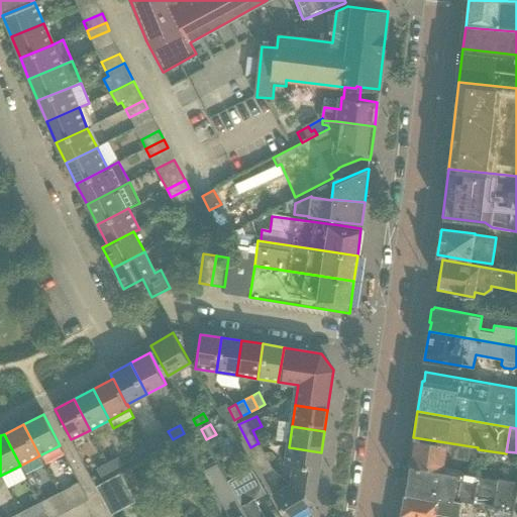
[(157,437),(146,442),(150,450),(162,445),(157,437)]
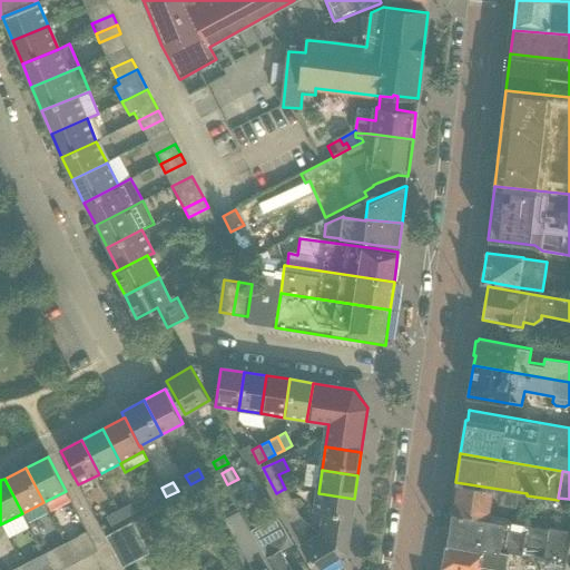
[(455,482),(451,511),(490,517),(491,504),(517,508),(517,507),(524,508),(527,498),(527,495),(527,493),(455,482)]
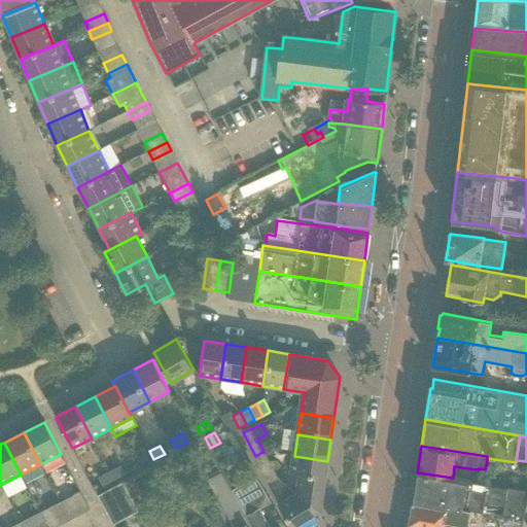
[(149,451),(137,457),(141,465),(153,459),(149,451)]
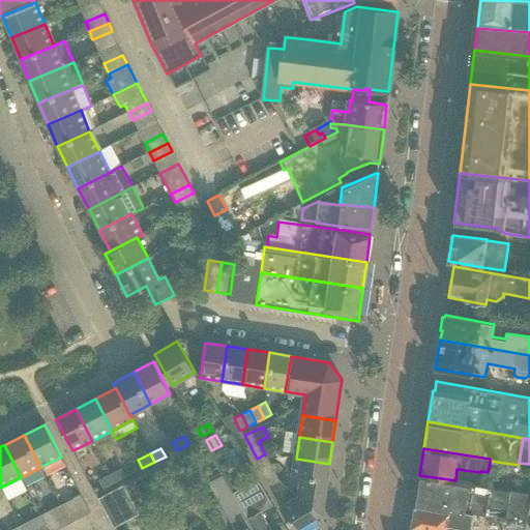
[(257,459),(262,471),(269,467),(271,467),(265,454),(264,454),(257,459)]
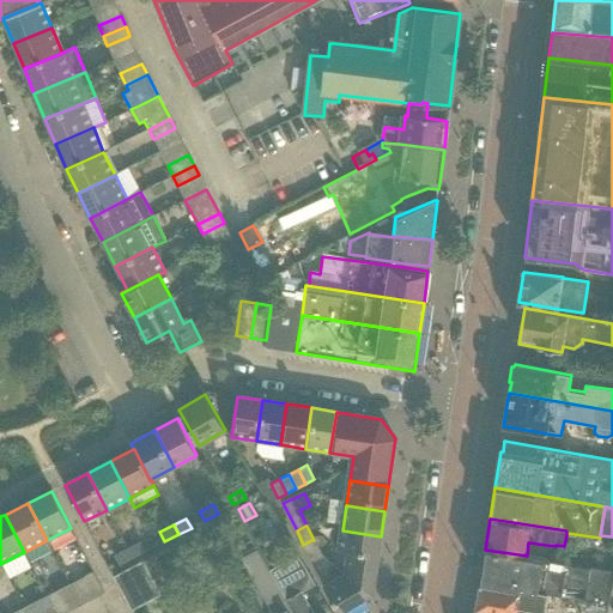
[(47,540),(54,554),(77,542),(71,528),(47,540)]
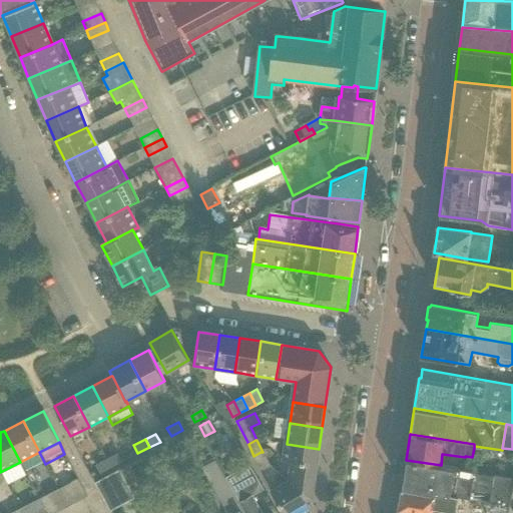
[(293,461),(293,466),(316,470),(319,449),(287,444),(285,460),(293,461)]
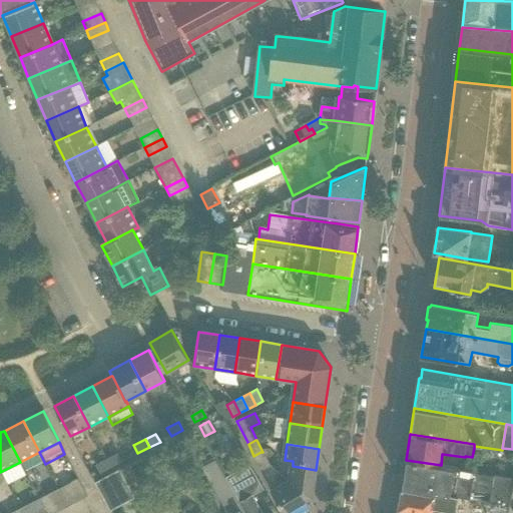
[(20,462),(26,474),(45,464),(39,452),(20,462)]
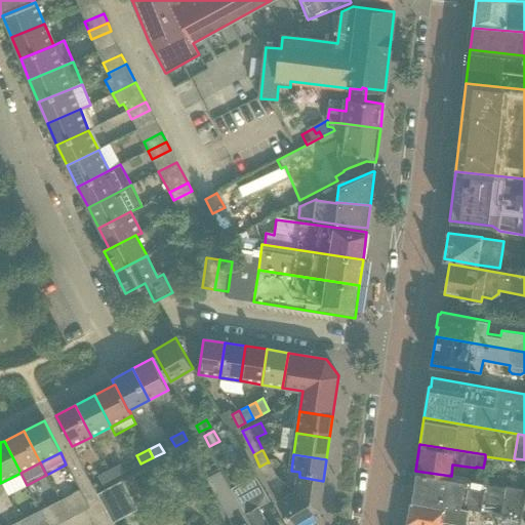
[(267,462),(259,467),(268,483),(277,479),(269,462),(267,462)]
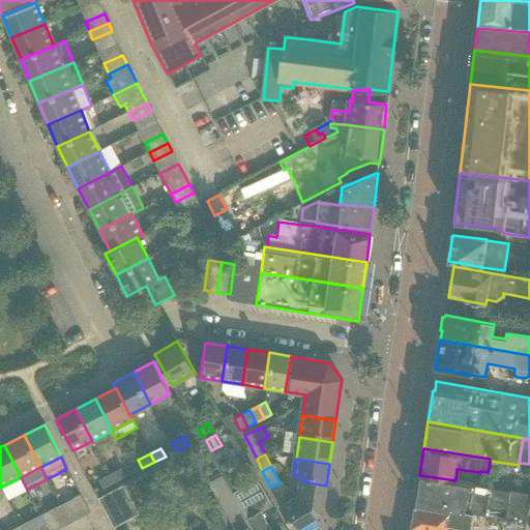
[(121,469),(110,475),(114,483),(125,477),(121,469)]
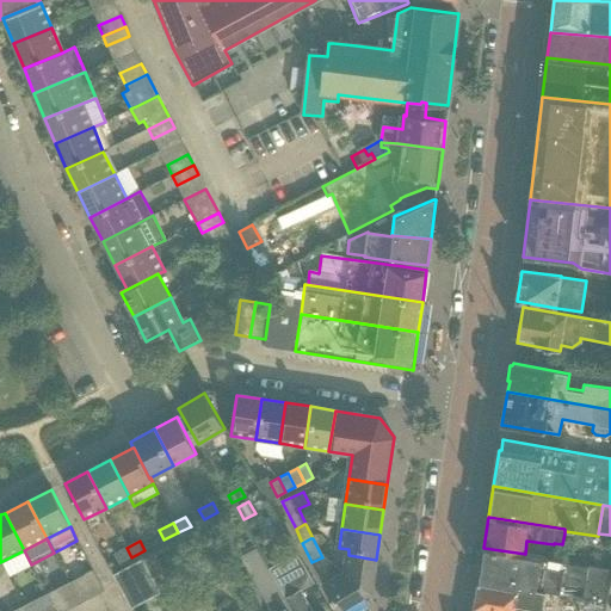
[(127,548),(113,554),(118,563),(131,557),(127,548)]
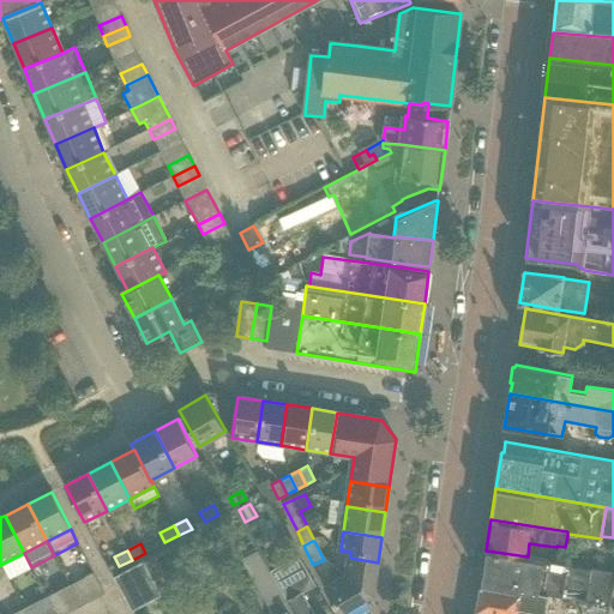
[(481,584),(521,590),(548,595),(563,597),(567,565),(528,558),(528,557),(486,551),(481,584)]
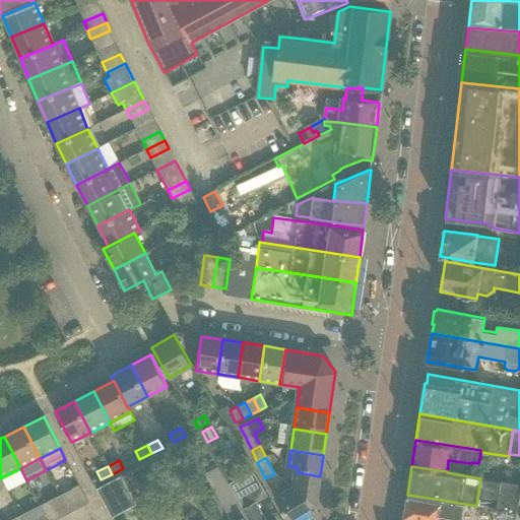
[(20,468),(0,478),(6,491),(26,480),(20,468)]
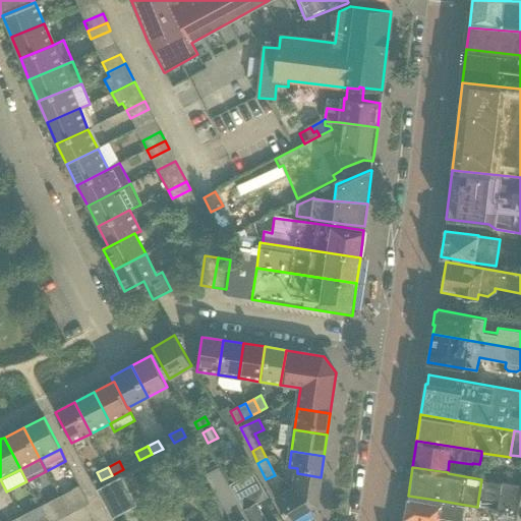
[(219,469),(206,477),(230,520),(249,520),(229,484),(220,469),(219,469)]
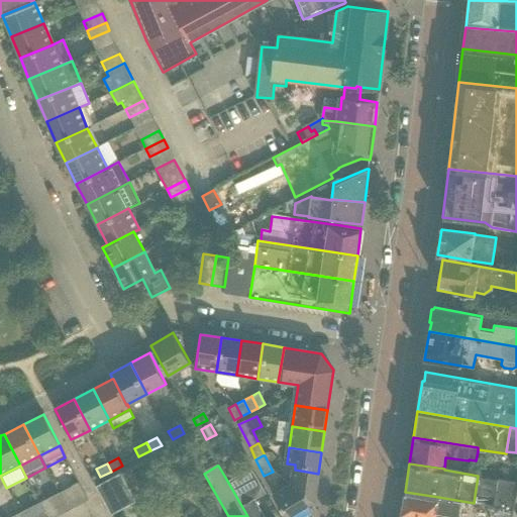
[(265,516),(261,510),(254,499),(266,493),(252,470),(250,468),(227,481),(247,516),(265,516)]
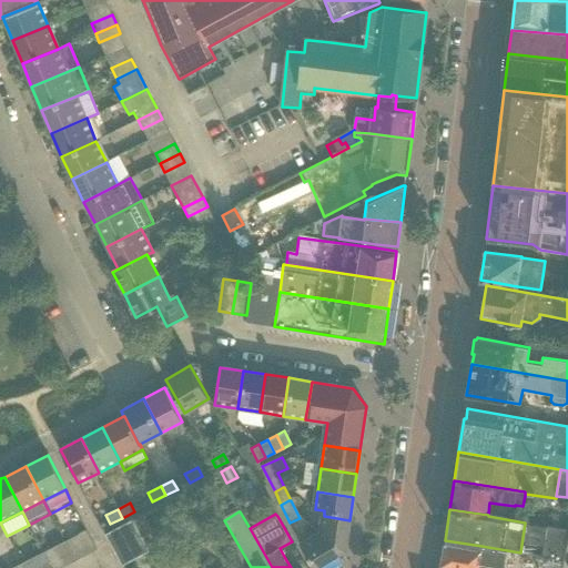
[(324,516),(322,531),(345,550),(350,520),(324,516)]
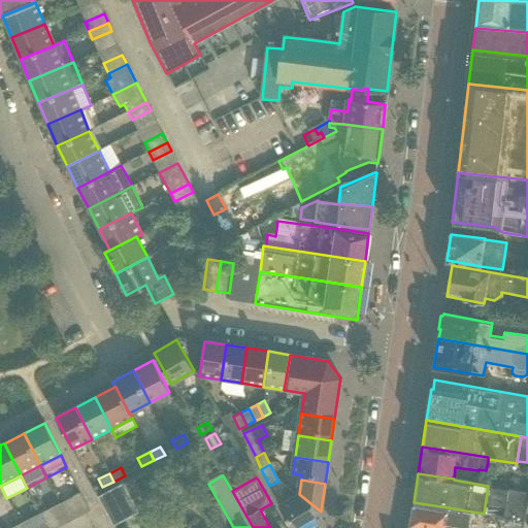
[(122,484),(98,496),(112,525),(113,525),(137,512),(122,484)]
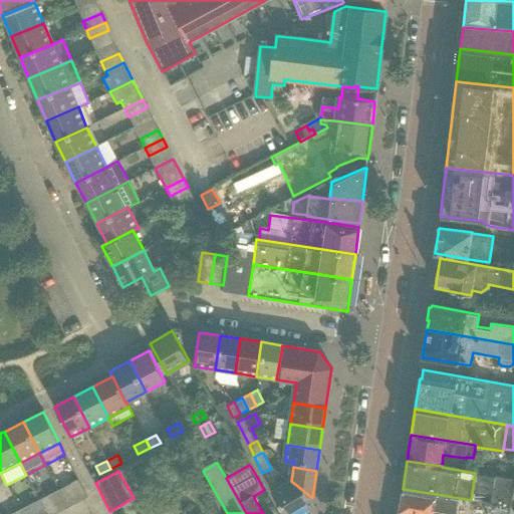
[(513,480),(495,477),(490,504),(509,507),(513,481),(513,480)]
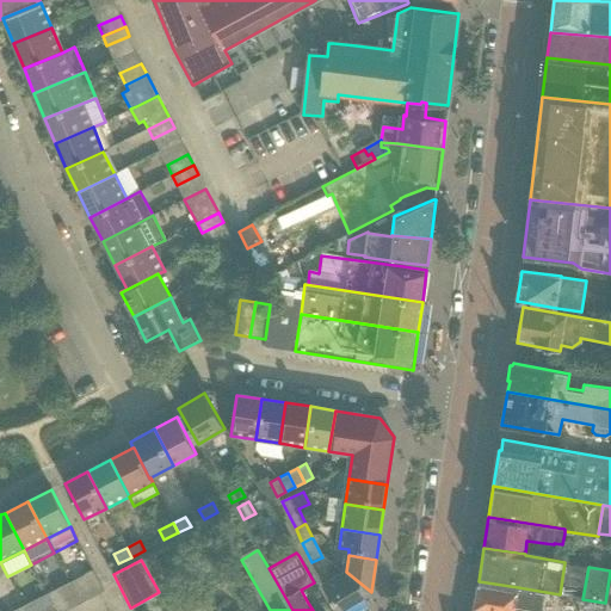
[(92,571),(79,578),(90,599),(103,592),(92,571)]
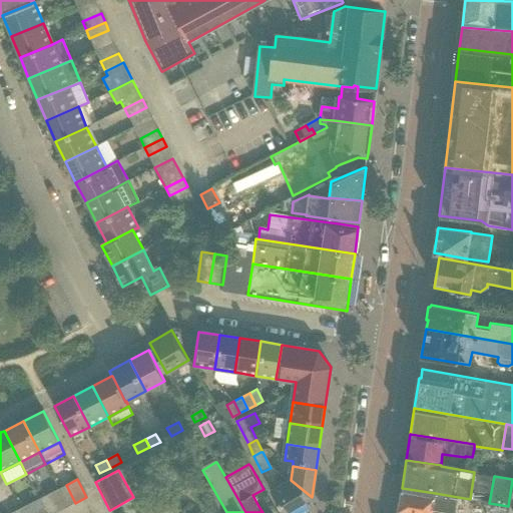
[(283,512),(312,497),(291,480),(272,489),(283,512)]
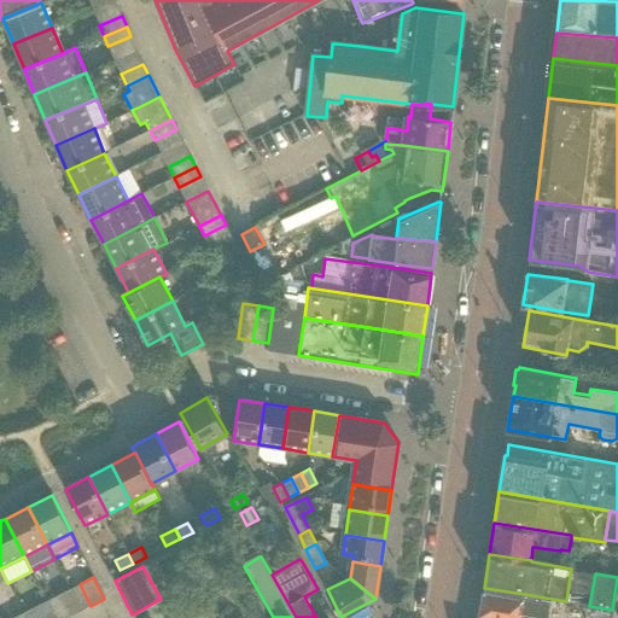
[(80,584),(70,589),(81,610),(91,606),(80,584)]
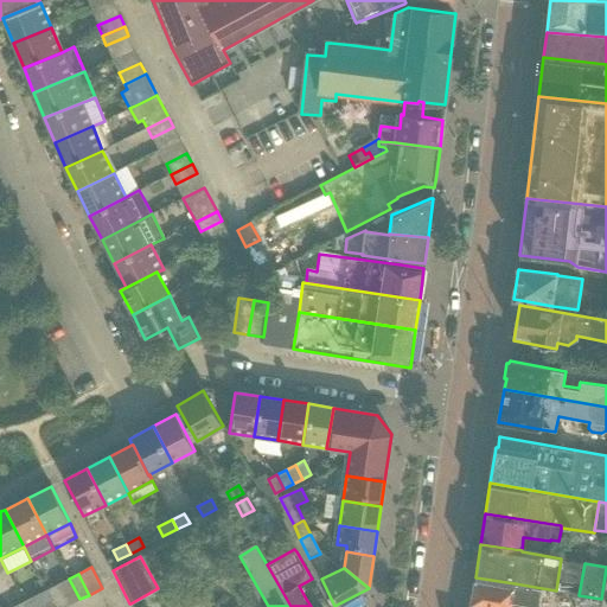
[(69,579),(55,586),(65,606),(80,599),(69,579)]
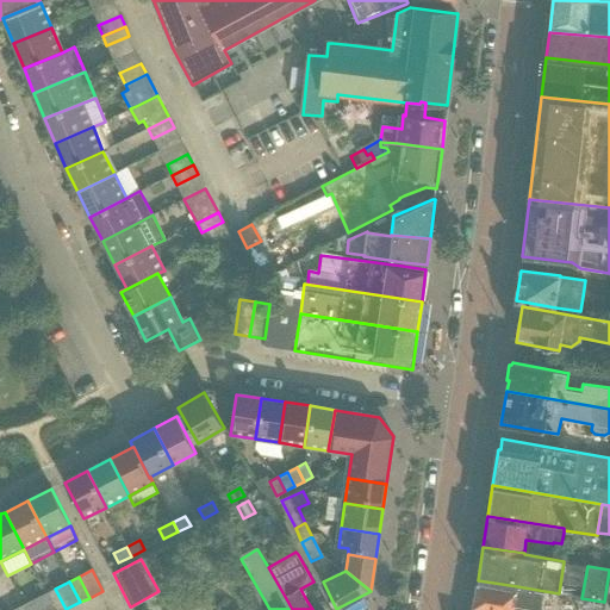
[(477,585),(473,609),(541,609),(545,591),(517,586),(517,591),(477,585)]
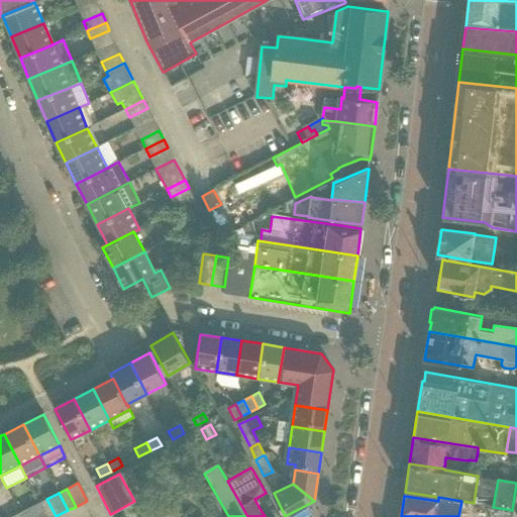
[(46,499),(39,503),(46,516),(55,516),(56,516),(46,499)]
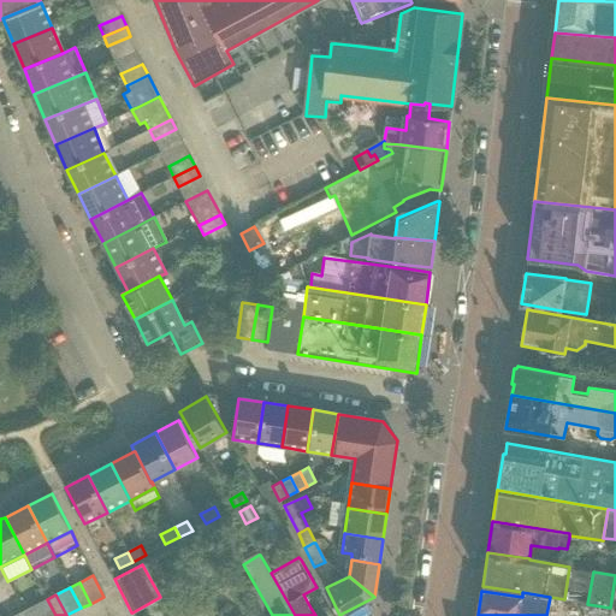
[(55,615),(47,599),(37,603),(43,615),(55,615)]
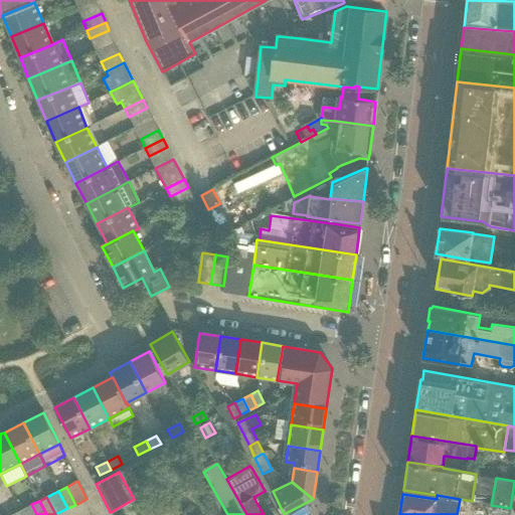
[(19,511),(21,514),(36,514),(31,504),(19,511)]
